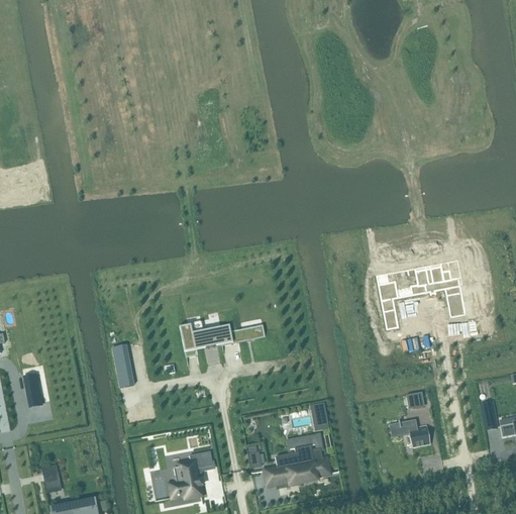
[(418,283),(410,284),(411,294),(420,292),(445,288),(451,316),(467,313),(459,275),(452,277),(450,268),(443,270),(442,264),(415,269),(416,274),(418,283)]
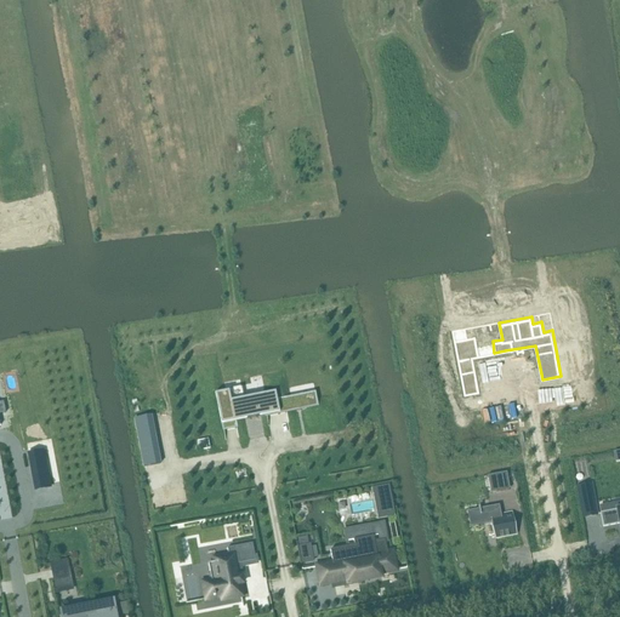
[(476,335),(455,338),(459,359),(460,366),(465,394),(479,390),(475,364),(473,356),(479,355),(476,335)]
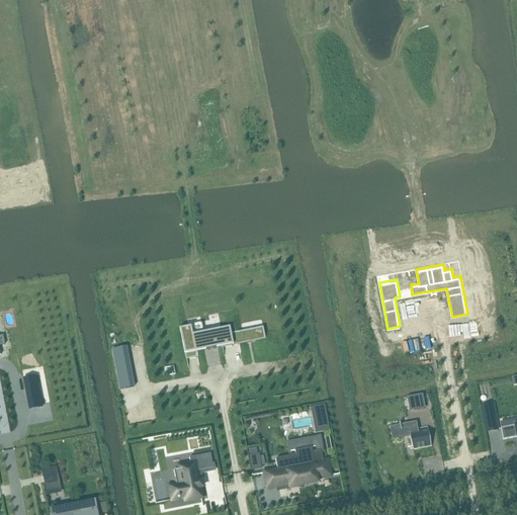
[(191,325),(181,327),(182,335),(185,351),(233,342),(239,341),(239,342),(265,337),(265,336),(263,325),(231,331),(230,326),(192,333),(191,325)]
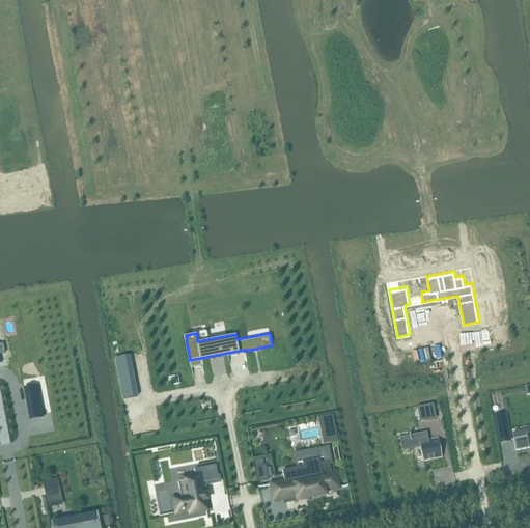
[(131,353),(115,356),(122,397),(138,394),(131,353)]
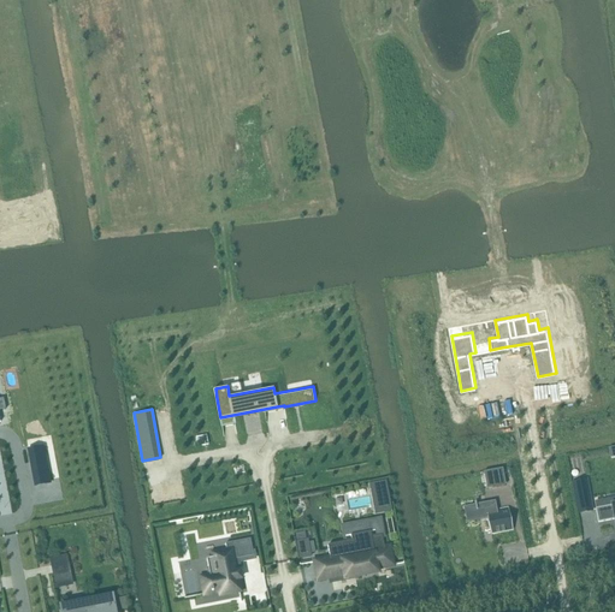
[(43,444),(29,446),(36,483),(51,481),(43,444)]
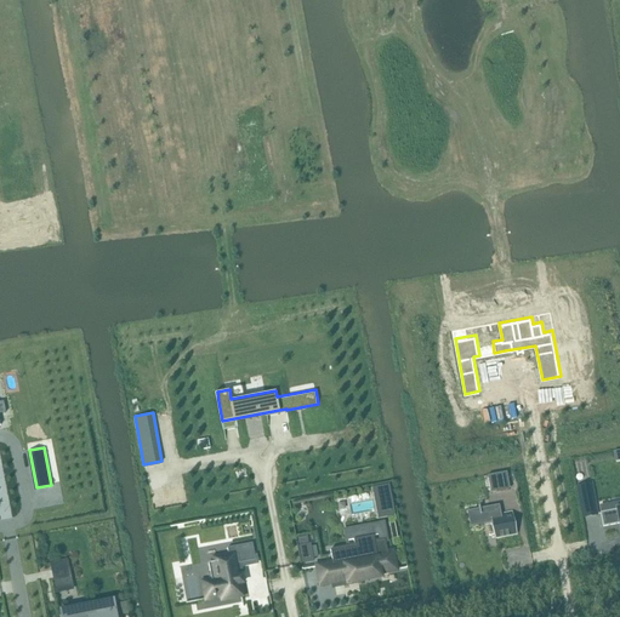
[(507,469),(488,473),(491,490),(511,486),(507,469)]
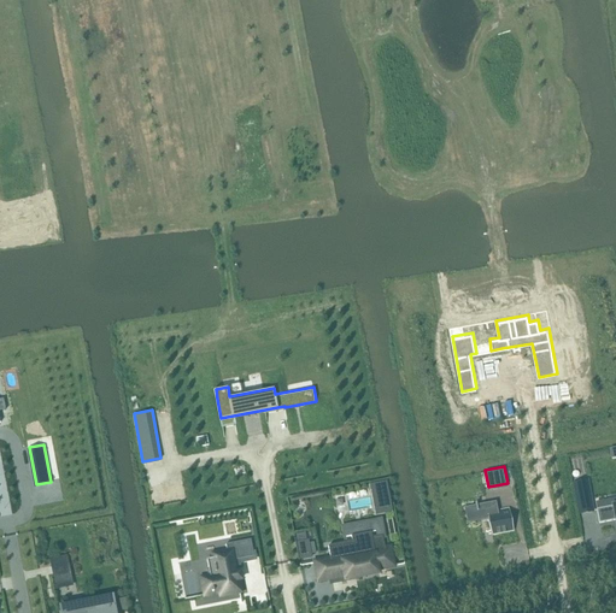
[(590,477),(573,481),(576,496),(592,494),(590,477)]
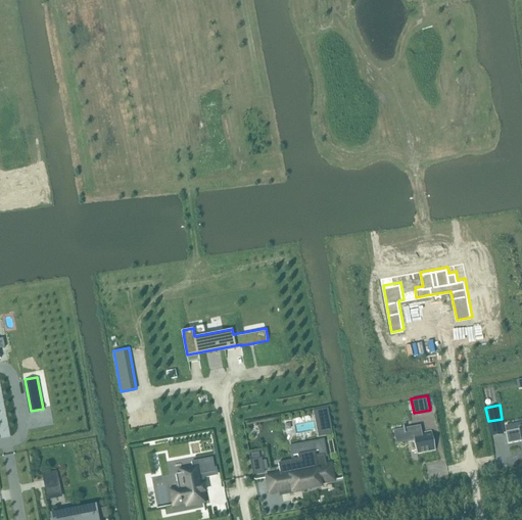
[(328,406),(314,409),(319,434),(333,432),(328,406)]
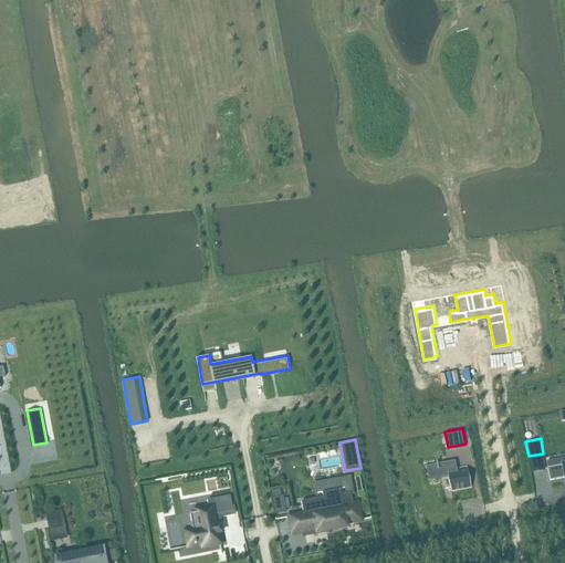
[(547,465),(550,478),(564,476),(564,454),(561,456),(561,460),(562,462),(547,465)]
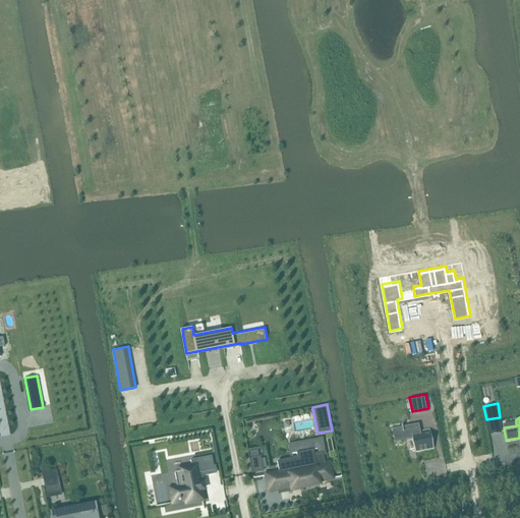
[(419,421),(393,427),(395,439),(414,435),(415,438),(417,450),(418,449),(434,447),(430,432),(430,427),(420,429),(419,421)]
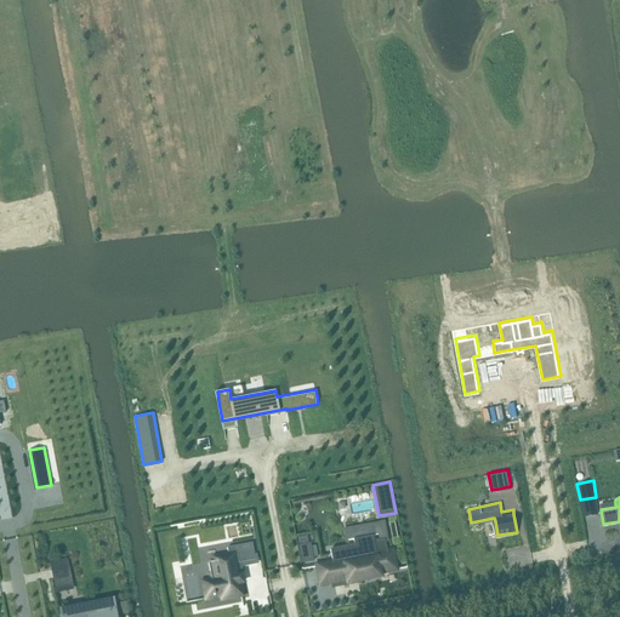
[(356,543),(350,544),(347,544),(331,548),(333,559),(317,563),(320,583),(331,581),(347,578),(348,582),(384,575),(382,572),(398,569),(394,547),(387,548),(387,547),(386,540),(386,537),(382,521),(347,527),(348,538),(354,537),(356,543)]
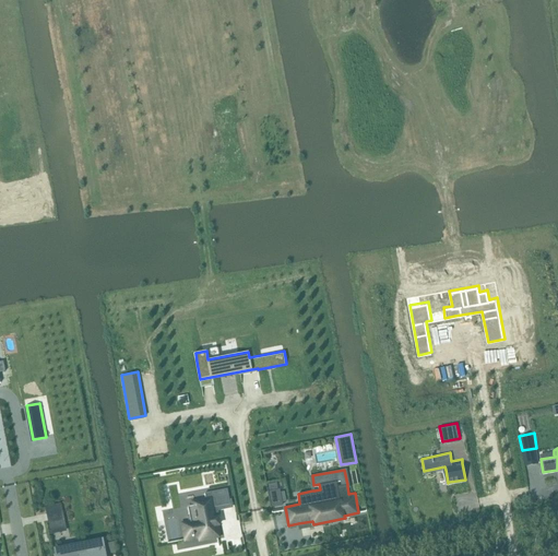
[(192,504),(188,505),(190,519),(191,519),(191,522),(194,537),(200,536),(200,539),(220,535),(217,524),(220,524),(220,521),(218,516),(216,516),(215,511),(214,505),(230,501),(229,498),(228,487),(205,492),(205,495),(205,496),(206,501),(197,504),(193,504),(192,504)]
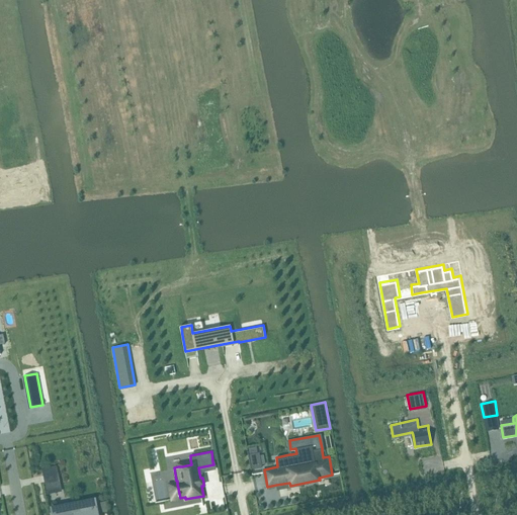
[(250,452),(249,453),(252,467),(262,466),(261,462),(260,455),(259,451),(258,451),(250,452)]
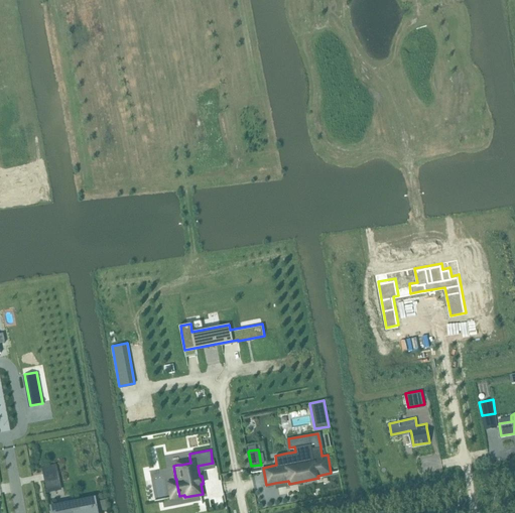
[(56,463),(41,466),(45,483),(60,479),(56,463)]
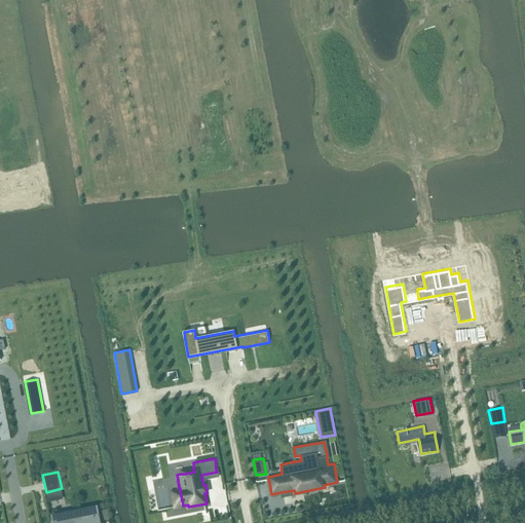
[(73,510),(50,515),(51,522),(101,522),(98,506),(97,502),(78,507),(79,509),(73,510)]
